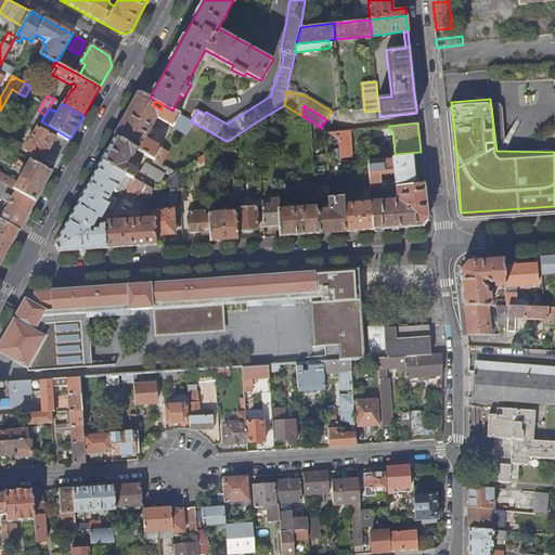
[(69,142),(56,136),(55,138),(38,127),(25,150),(55,166),(69,142)]
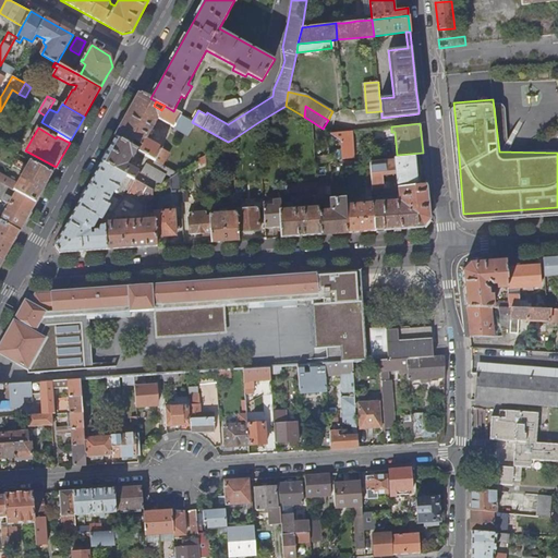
[(353,158),(351,132),(331,134),(341,140),(342,159),(353,158)]
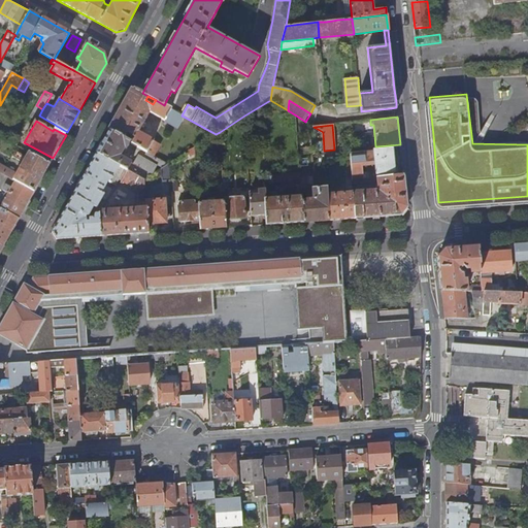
[(123,150),(122,149),(123,147),(126,150),(131,142),(124,139),(109,131),(97,154),(120,166),(128,170),(132,163),(119,156),(119,155),(121,155),(122,155),(123,154),(123,153),(124,152),(124,151),(123,150)]
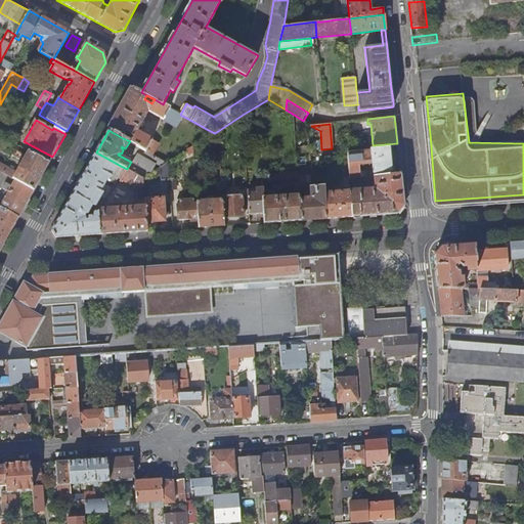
[(132,138),(125,134),(123,138),(130,141),(130,142),(132,138)]
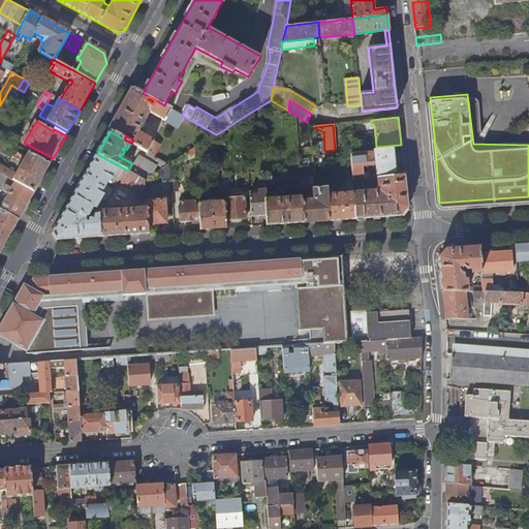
[(396,174),(392,148),(374,150),(374,152),(350,155),(351,160),(352,172),(352,181),(369,179),(369,173),(363,173),(363,166),(376,164),(377,176),(396,174)]
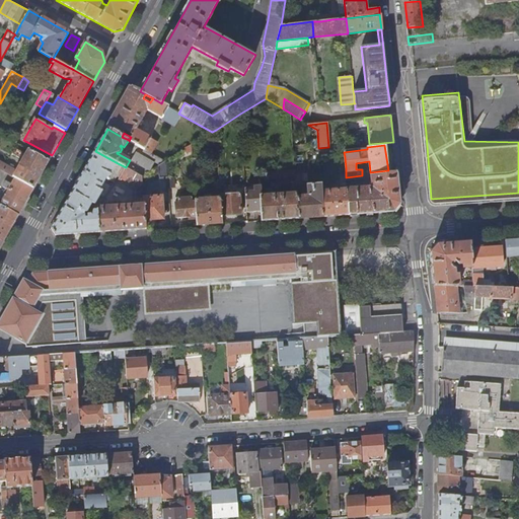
[(0,168),(33,188),(49,161),(27,149),(24,154),(15,149),(12,154),(22,159),(19,164),(17,163),(15,165),(18,166),(16,170),(0,160),(0,168)]
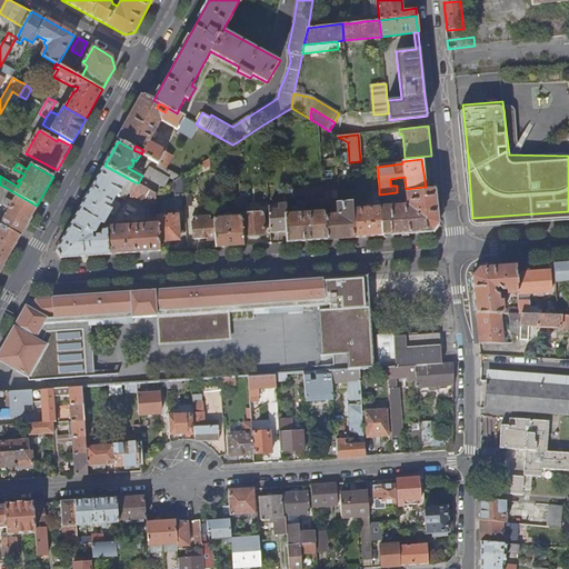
[(181,177),(166,168),(159,165),(156,169),(176,180),(181,177)]
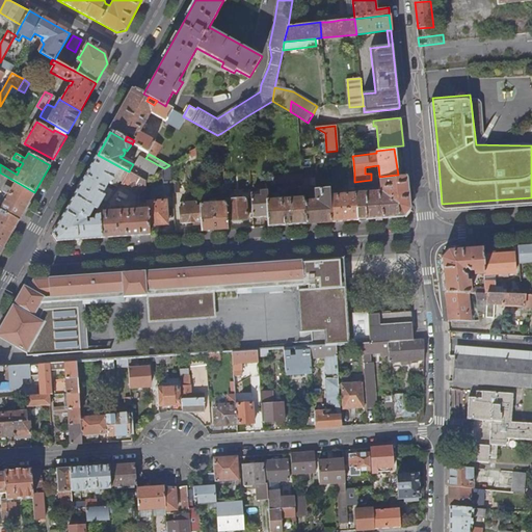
[(149,227),(148,209),(132,210),(132,213),(114,214),(114,212),(104,213),(105,215),(99,215),(99,216),(95,217),(92,220),(88,220),(89,223),(85,223),(85,218),(89,218),(95,209),(97,210),(102,200),(107,203),(113,191),(107,188),(109,184),(111,185),(121,167),(98,155),(86,176),(81,183),(65,211),(52,235),(57,241),(70,240),(96,239),(107,238),(149,235),(149,227)]
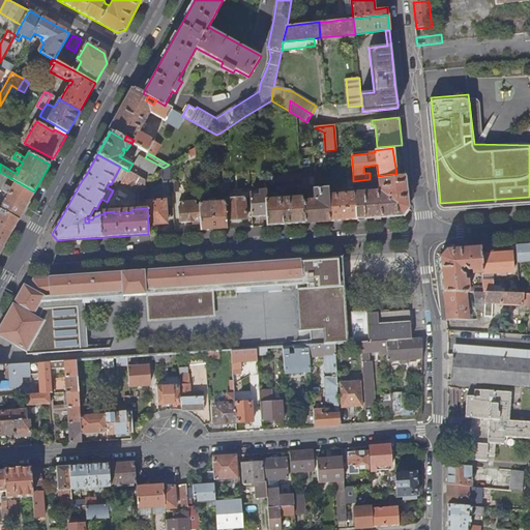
[(157,167),(139,156),(135,165),(133,164),(128,171),(145,180),(152,175),(157,167)]
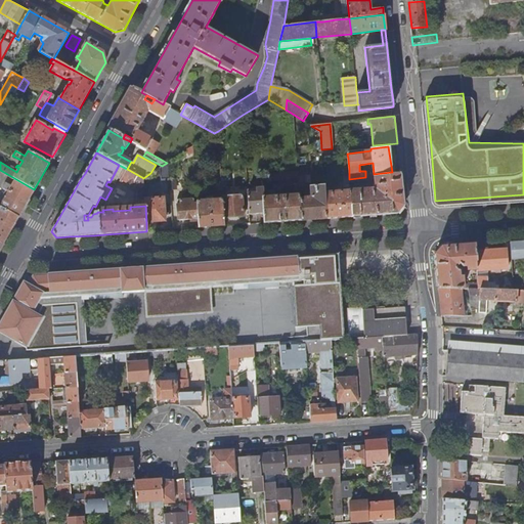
[(169,180),(168,163),(167,163),(162,166),(160,167),(161,181),(169,180)]
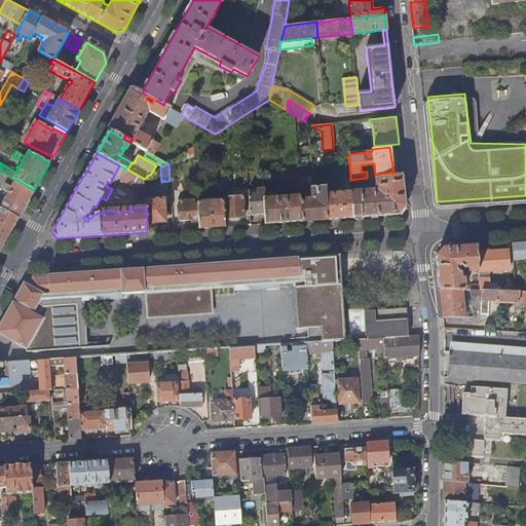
[(121,180),(127,170),(119,165),(110,183),(116,186),(119,180),(121,180)]
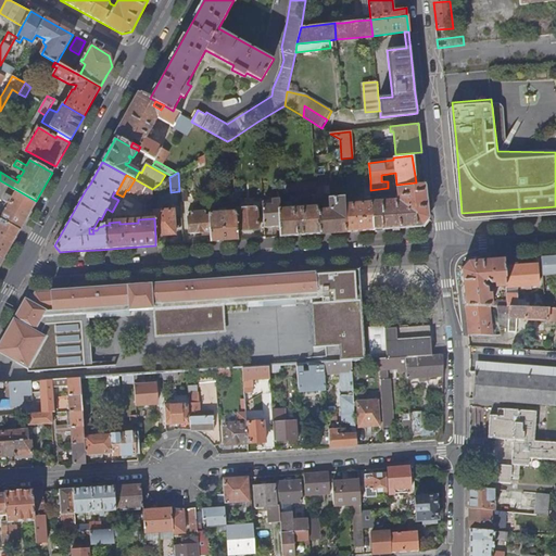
[(153,211),(152,189),(135,179),(128,190),(147,201),(148,211),(153,211)]
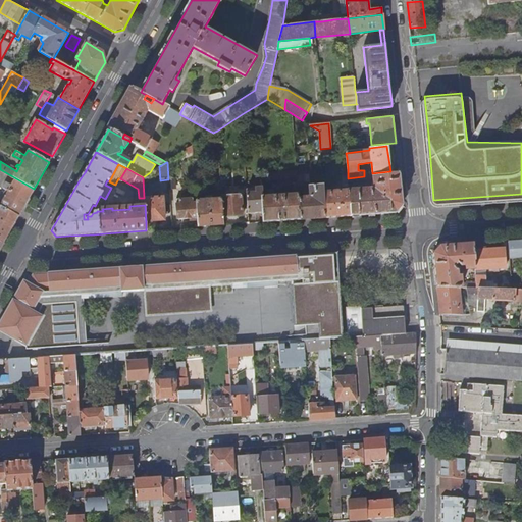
[(18,216),(34,189),(0,169),(0,186),(6,190),(3,195),(5,197),(0,205),(18,216)]
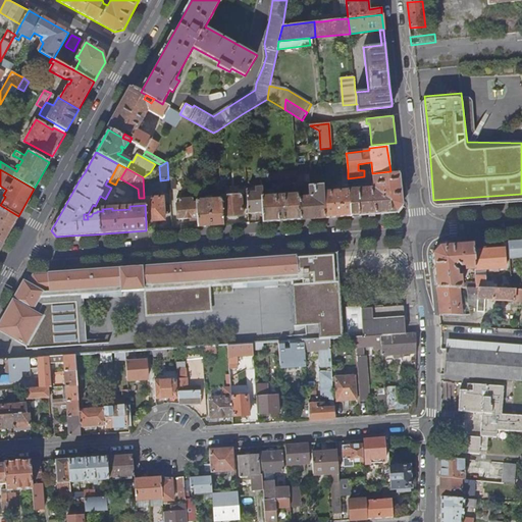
[(351,216),(349,191),(349,183),(348,178),(348,169),(343,169),(345,192),(336,192),(336,189),(333,190),(334,192),(327,193),(328,189),(328,185),(323,186),(325,218),(351,216)]
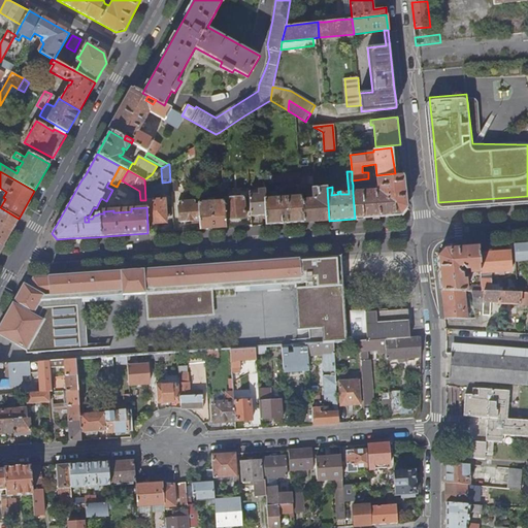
[(300,177),(300,173),(265,176),(265,184),(300,182),(300,177)]
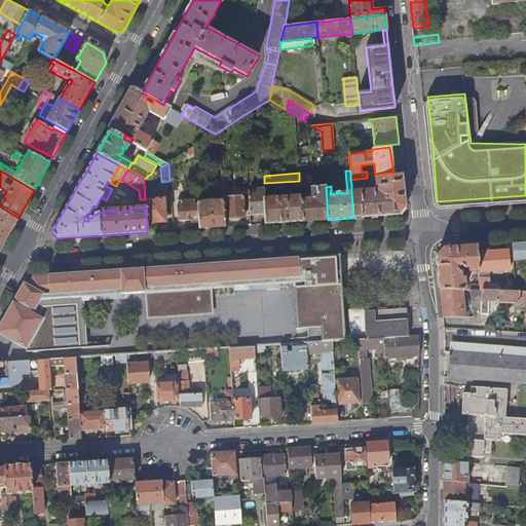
[(403,188),(402,174),(367,178),(350,180),(351,184),(377,181),(377,187),(378,187),(379,192),(376,192),(375,191),(351,192),(353,218),(377,217),(399,215),(405,207),(403,188)]
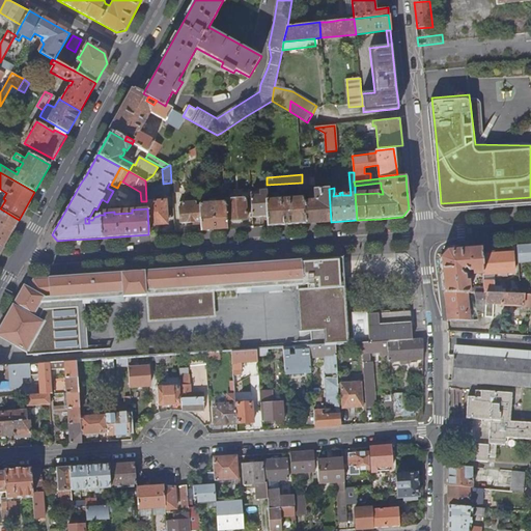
[(305,224),(304,201),(303,190),(302,187),(298,188),(299,198),(294,198),(294,201),(282,201),(282,199),(280,199),(280,202),(275,202),(275,200),(268,200),(268,216),(269,226),(305,224)]
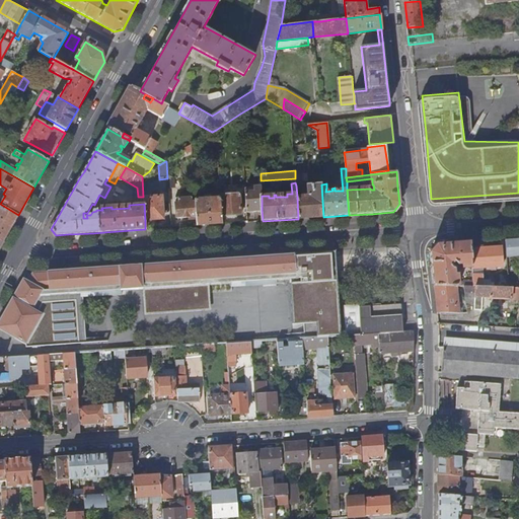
[(241,213),(240,194),(225,195),(224,184),(219,186),(219,191),(220,197),(221,215),(241,213)]
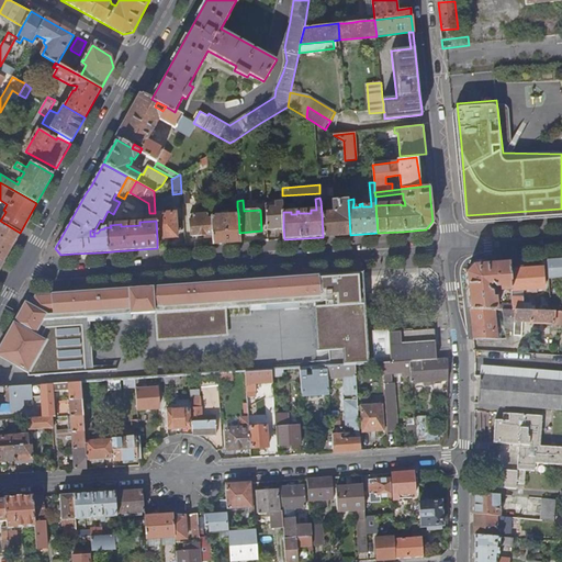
[(350,235),(348,200),(334,201),(332,201),(334,212),(322,213),(323,237),(350,235)]
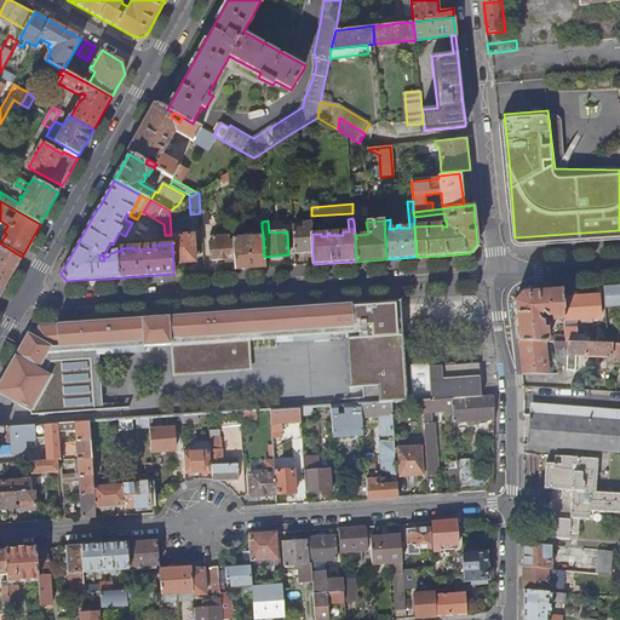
[(313,252),(313,234),(311,222),(303,223),(303,224),(293,225),(296,253),(313,252)]
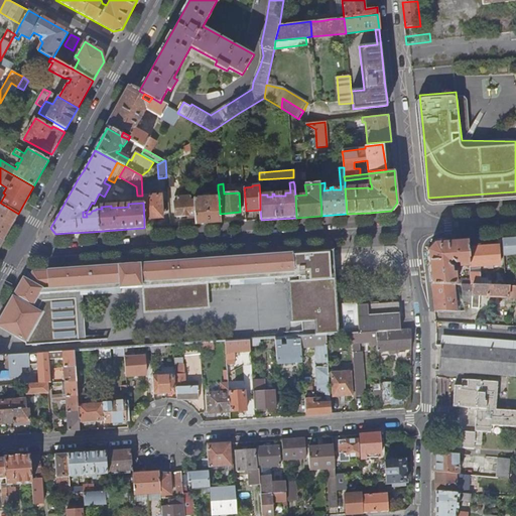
[(163,218),(161,196),(142,197),(143,203),(144,220),(163,218)]
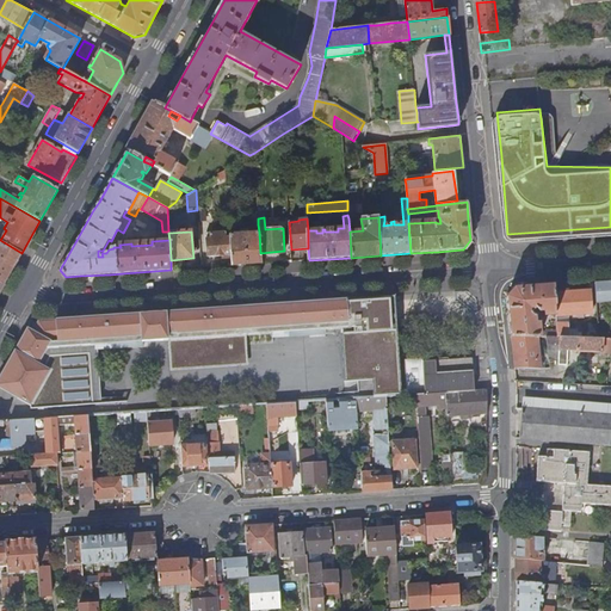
[(260,253),(259,232),(230,234),(230,236),(232,255),(233,265),(260,264),(260,253)]
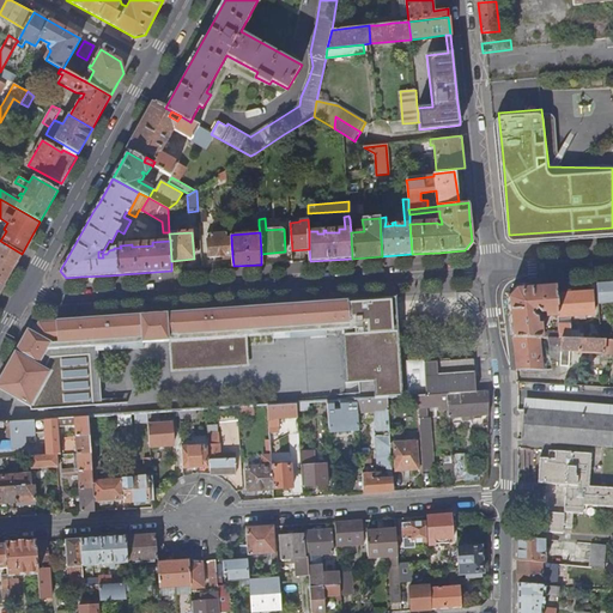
[(232,256),(231,237),(226,237),(226,234),(211,234),(211,238),(207,240),(208,258),(232,256)]
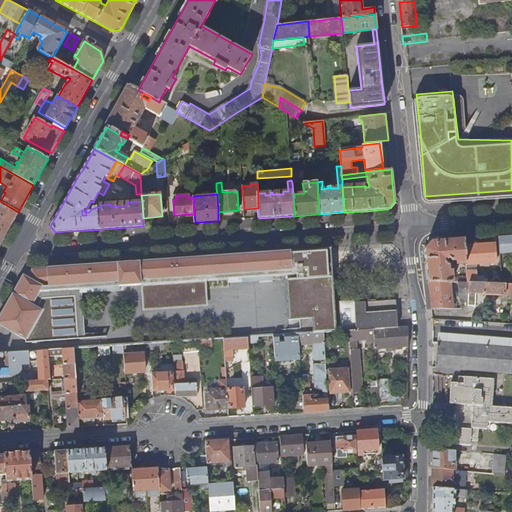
[(18,212),(0,201),(0,218),(11,225),(18,212)]
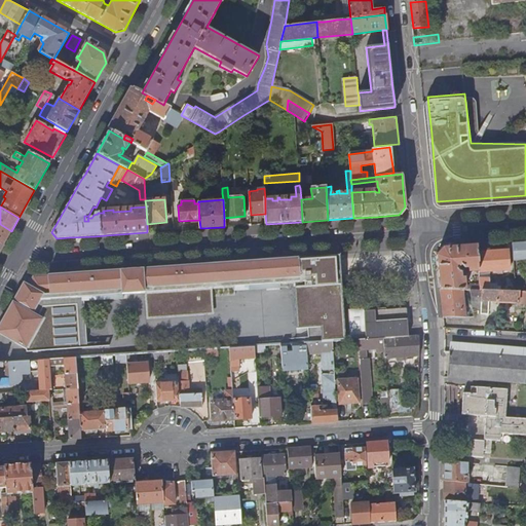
[(11,231),(0,224),(0,242),(3,245),(11,231)]
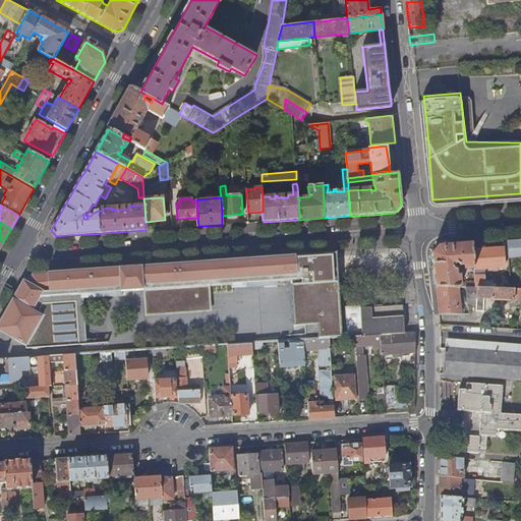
[(520,239),(507,240),(508,255),(520,253),(520,239)]
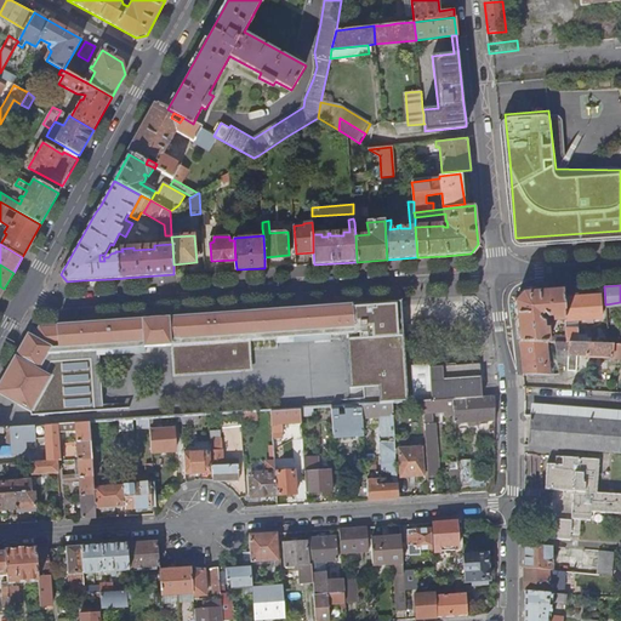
[(564,320),(562,298),(562,290),(541,291),(536,291),(523,292),(514,302),(517,323),(519,341),(546,342),(554,342),(565,342),(565,335),(554,335),(553,337),(547,337),(547,328),(545,328),(543,322),(540,319),(541,318),(541,317),(542,314),(547,317),(552,317),(552,322),(564,320)]
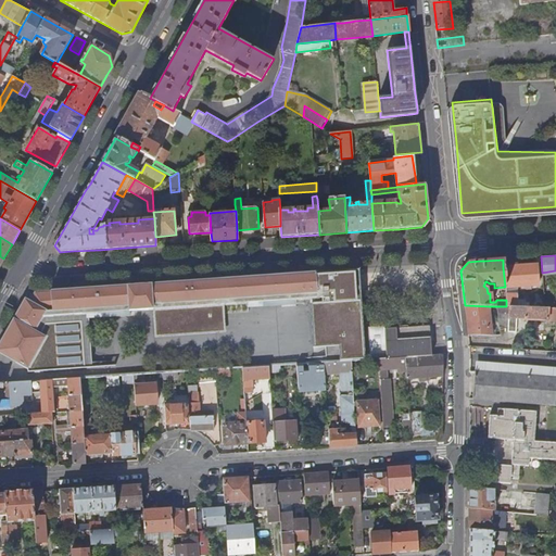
[(538,283),(535,264),(503,267),(505,287),(516,286),(538,283)]
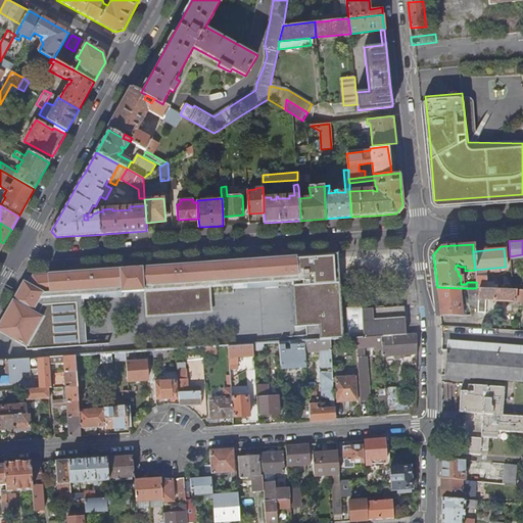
[(43,293),(109,289),(110,300),(108,300),(110,330),(131,329),(129,297),(125,298),(124,292),(142,291),(143,297),(151,297),(150,286),(208,282),(209,293),(227,292),(226,284),(218,284),(218,282),(286,277),(286,288),(290,288),(291,308),(298,307),(298,311),(283,312),(285,342),(297,342),(302,341),(303,341),(329,340),(342,339),(336,253),(31,276),(27,284),(22,281),(0,321),(0,361),(5,361),(15,342),(26,348),(43,318),(37,315),(32,312),(42,294),(43,293)]
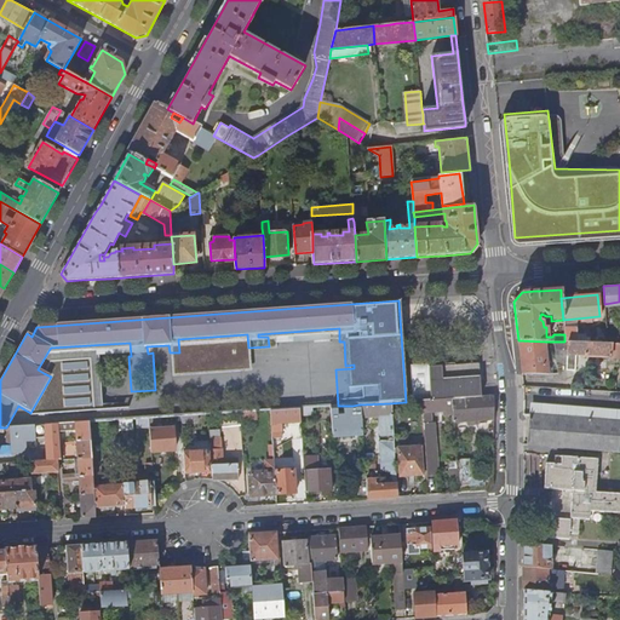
[(578,342),(577,328),(563,327),(564,334),(564,342),(578,342)]
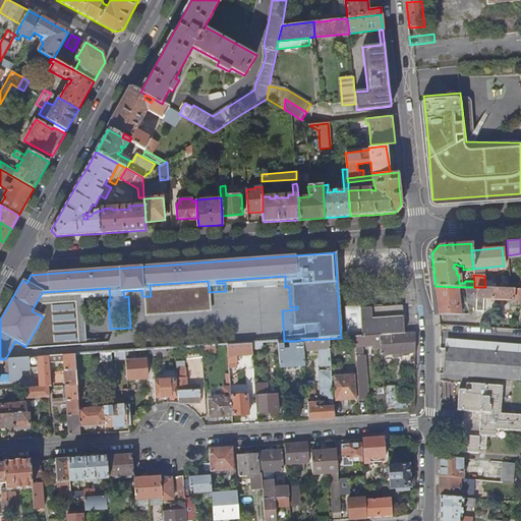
[(209,292),(208,281),(150,285),(151,296),(209,292)]
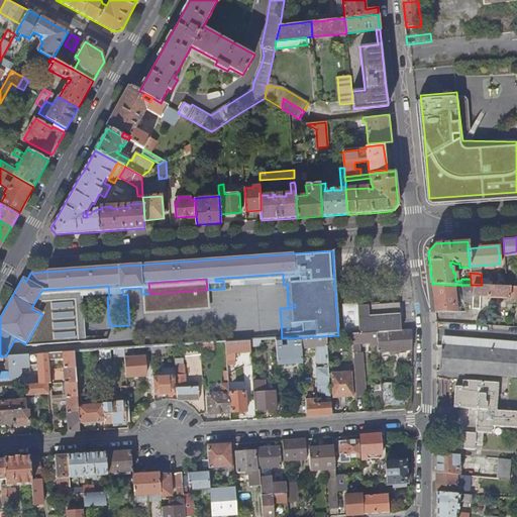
[(456,308),(454,285),(432,284),(434,311),(456,312),(456,308)]
